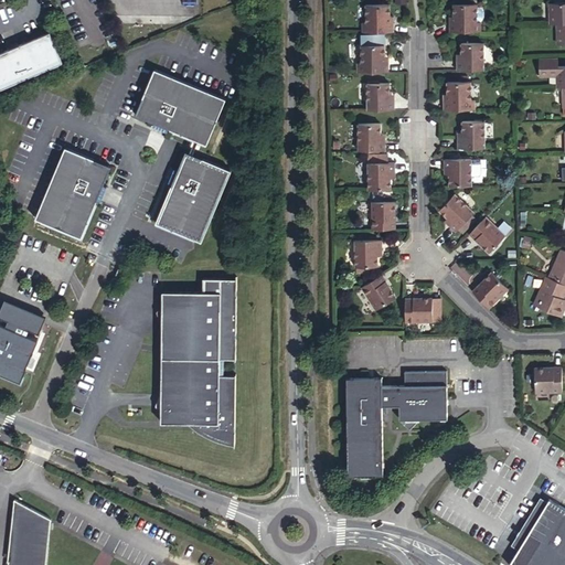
[(448,23),(448,34),(451,33),(478,32),(477,17),(477,6),(477,3),(473,3),(464,4),(455,4),(451,4),(451,17),(451,23),(448,23)]
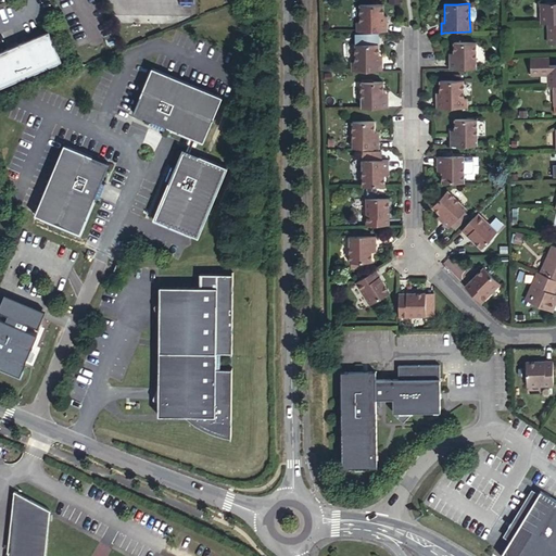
[(355,24),(355,35),(387,34),(387,23),(382,23),(383,17),(382,4),(358,5),(358,24),(355,24)]
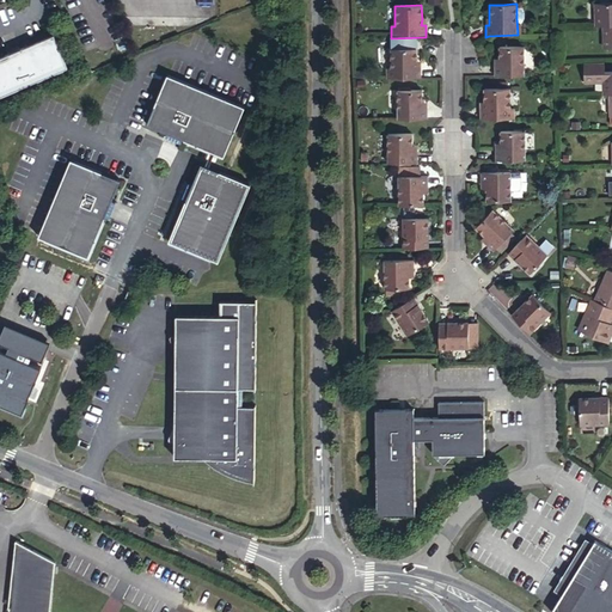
[(611,6),(597,7),(597,30),(606,29),(611,29),(611,6)]
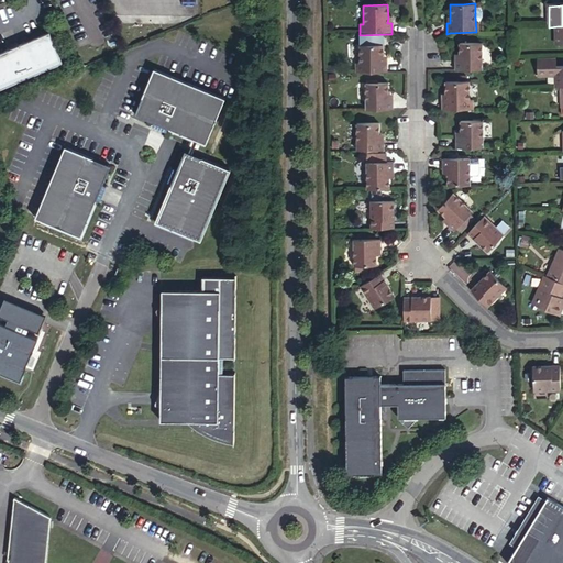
[(48,31),(0,51),(0,87),(61,61),(48,31)]
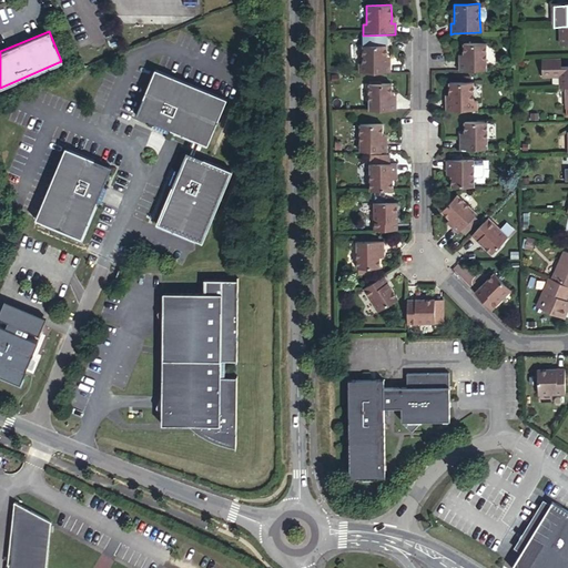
[(457,61),(457,71),(486,70),(486,43),(462,44),(462,54),(462,61),(457,61)]
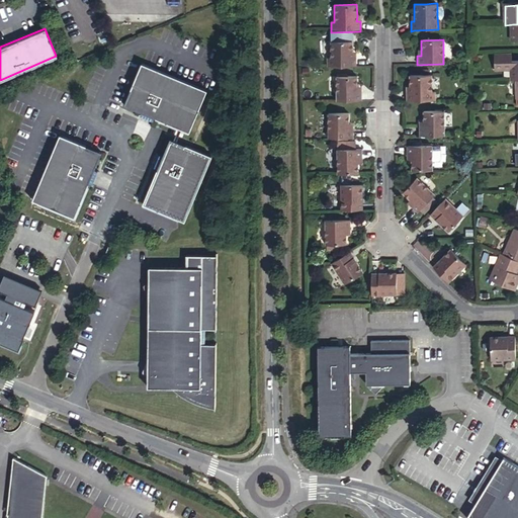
[(326,58),(326,67),(357,66),(357,58),(353,58),(353,52),(353,40),(329,41),(330,58),(326,58)]
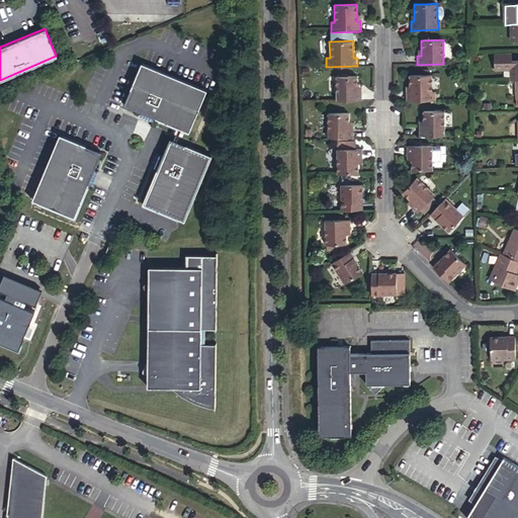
[(510,70),(511,83),(517,82),(517,63),(514,64),(514,56),(495,57),(495,73),(503,73),(503,71),(510,70)]
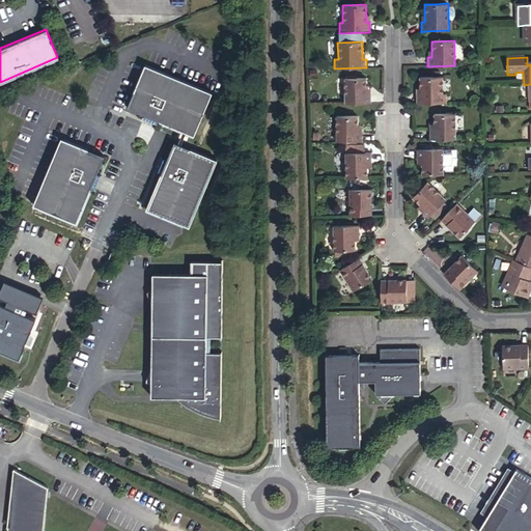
[(142,65),(126,109),(143,116),(157,121),(178,131),(182,132),(188,135),(192,136),(210,93),(142,65)]
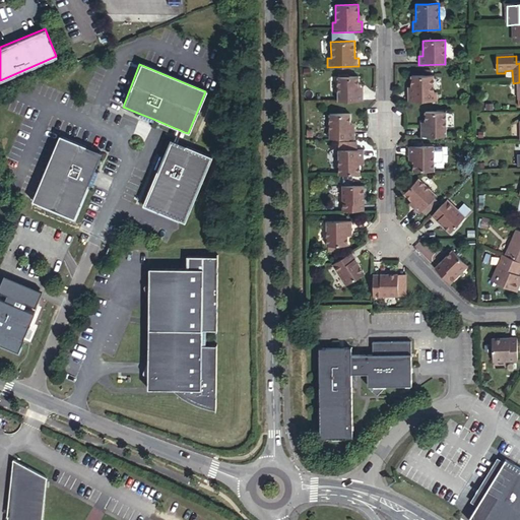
[(406,92),(407,101),(438,101),(437,91),(434,92),(433,74),(409,75),(409,86),(410,92),(406,92)]
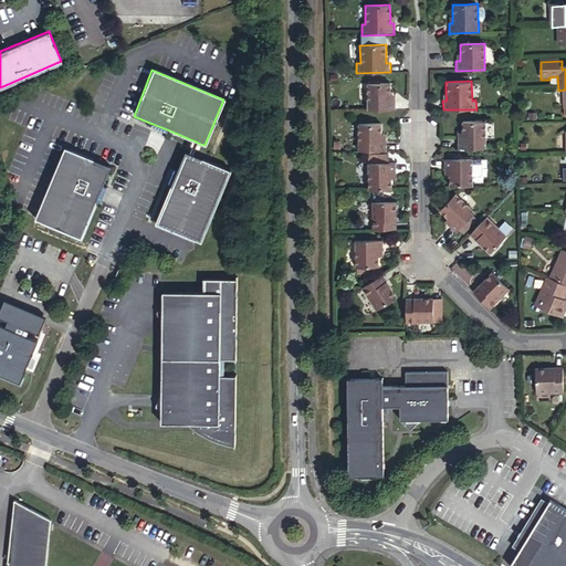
[(366,83),(366,112),(395,111),(395,102),(390,102),(389,95),(389,83),(366,83)]
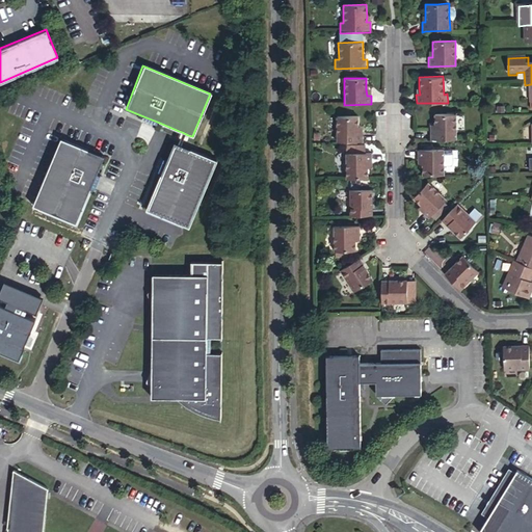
[(429,131),(429,140),(456,139),(455,114),(433,114),(433,125),(433,131),(429,131)]
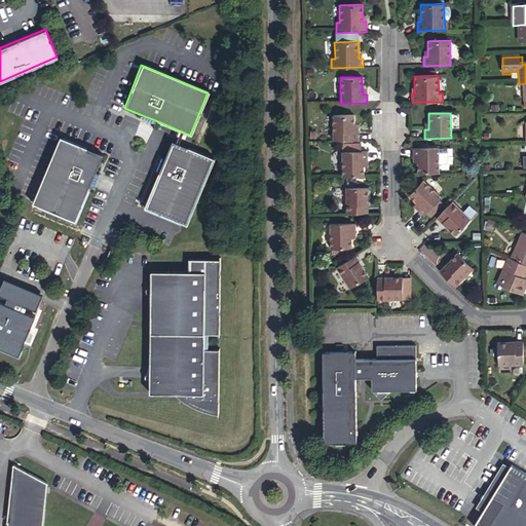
[(155,120),(142,115),(140,118),(153,123),(155,120)]
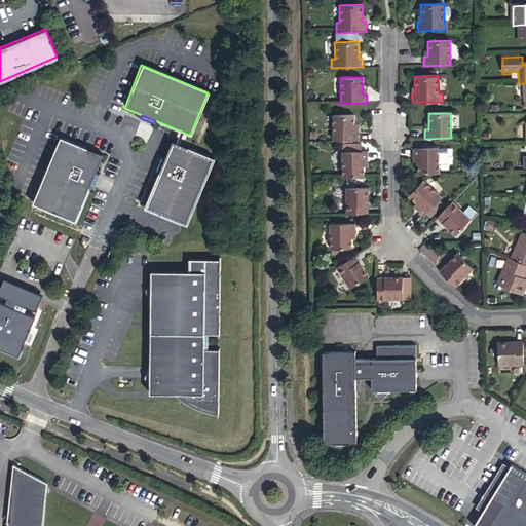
[(331,115),(332,141),(360,140),(359,130),(354,130),(354,124),(353,115),(331,115)]
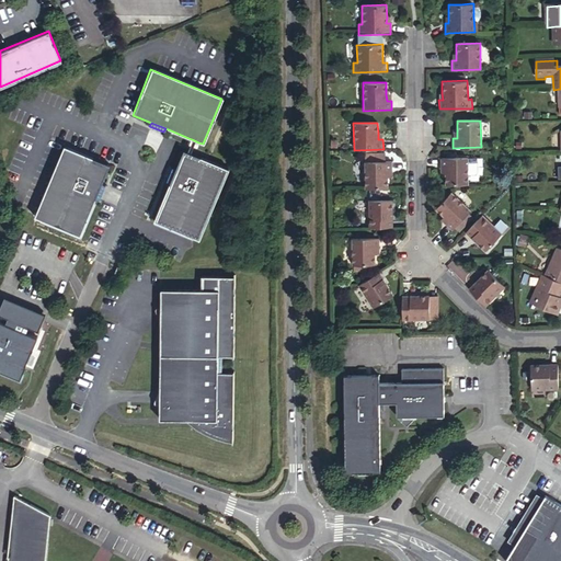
[(198,142),(192,139),(186,152),(194,156),(198,142)]
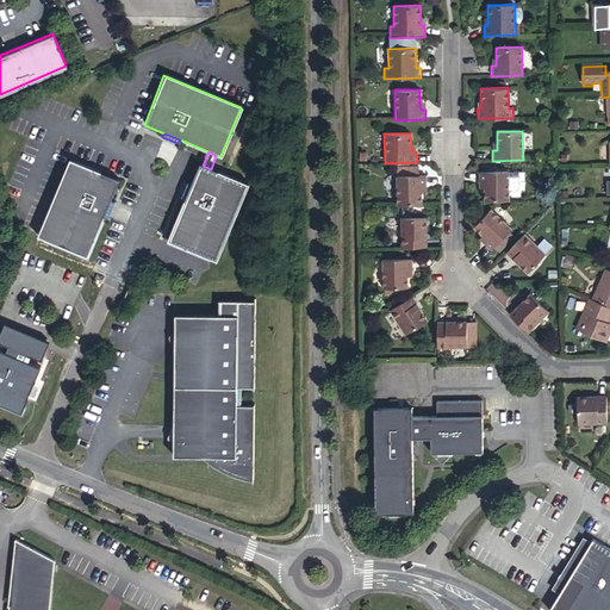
[(111,200),(119,180),(70,161),(41,234),(39,237),(87,257),(105,216),(111,200)]
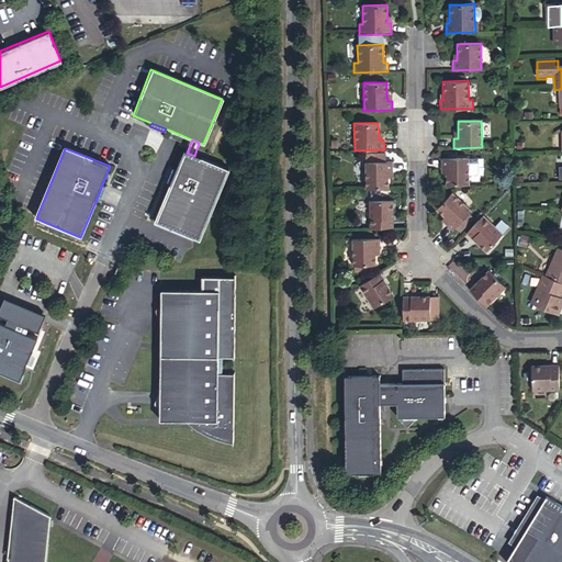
[(200,242),(228,170),(211,163),(206,161),(194,156),(187,153),(183,152),(176,170),(170,184),(155,222),(192,238),(200,242)]
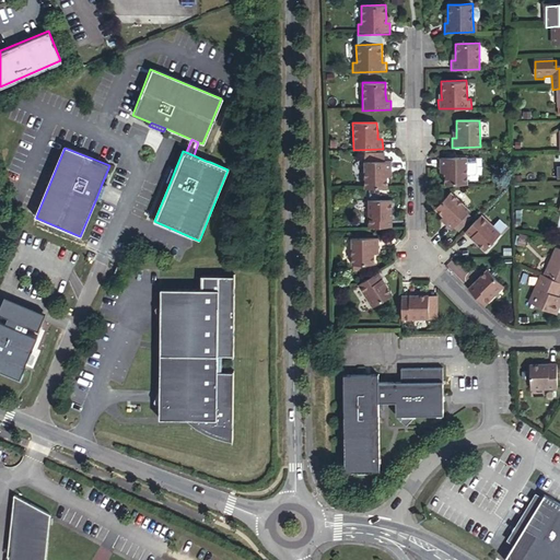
[(362,160),(363,189),(387,188),(387,177),(387,171),(392,171),(392,160),(384,160),(383,152),(366,152),(366,160),(362,160)]
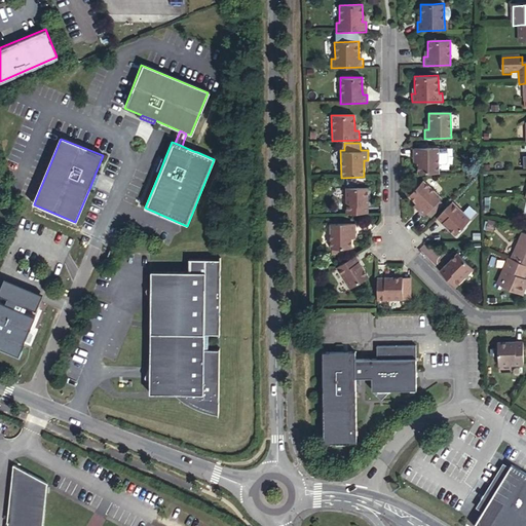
[(416,163),(416,173),(438,172),(438,149),(412,149),(413,157),(416,157),(416,163)]
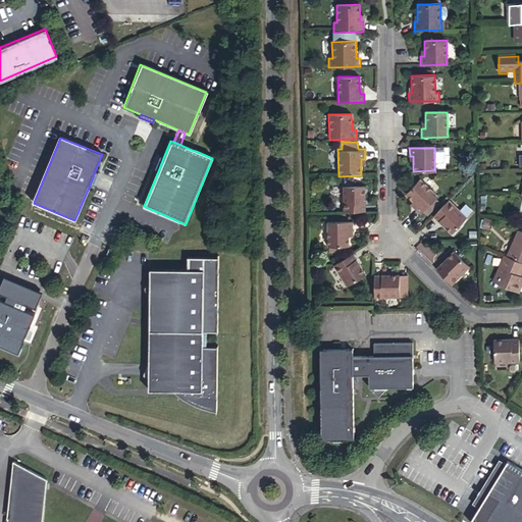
[(158,171),(163,158),(160,157),(155,169),(158,171)]
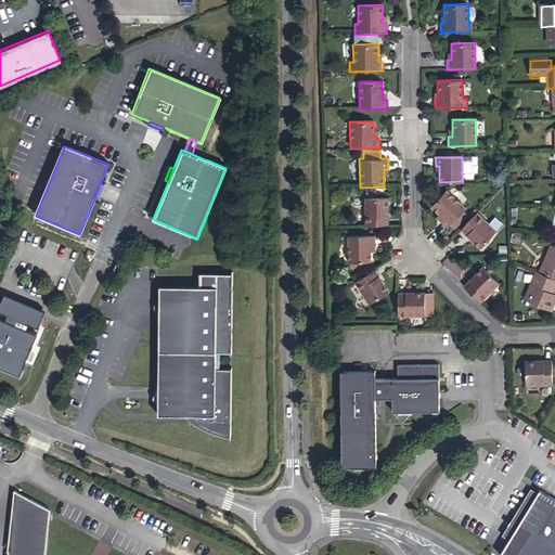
[(100,196),(104,184),(101,182),(95,196),(99,197),(100,196)]
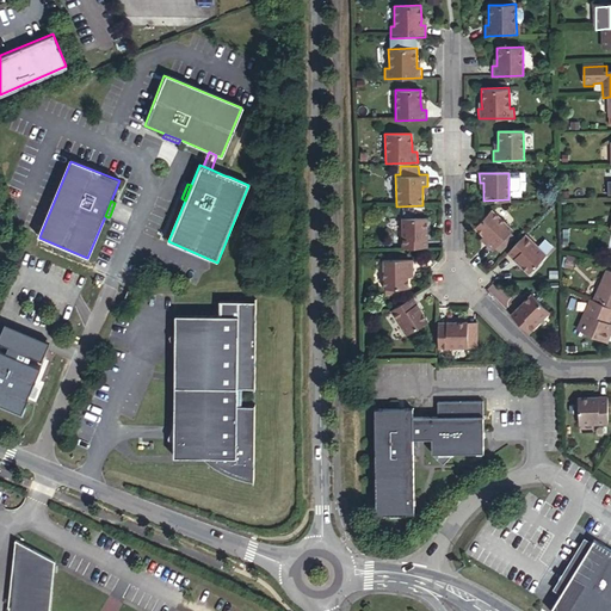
[(487,240),(485,244),(493,251),(494,248),(511,232),(512,229),(491,209),(474,227),(482,235),(487,240)]
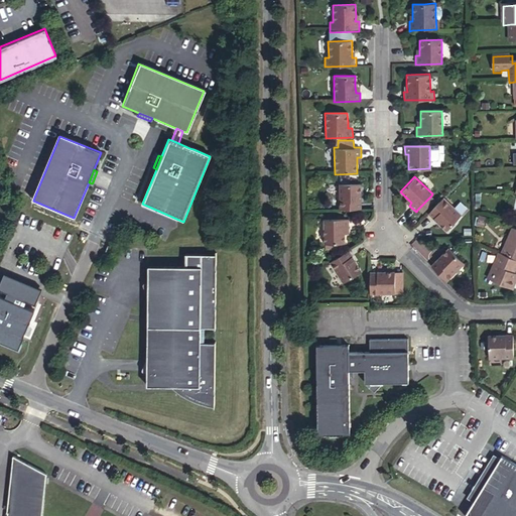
[(339,211),(361,210),(360,183),(339,183),(339,211)]
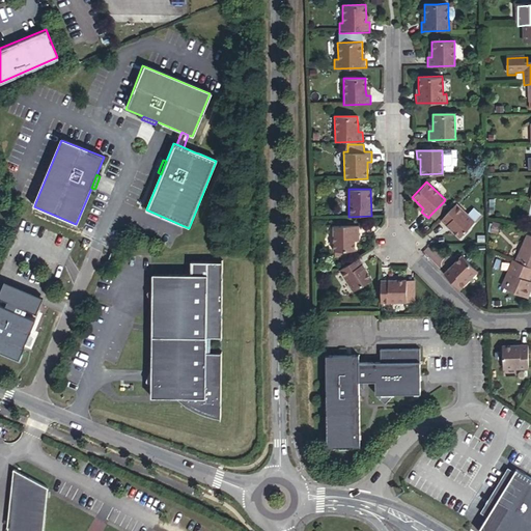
[(444,201),(429,216),(435,220),(448,205),(444,201)]
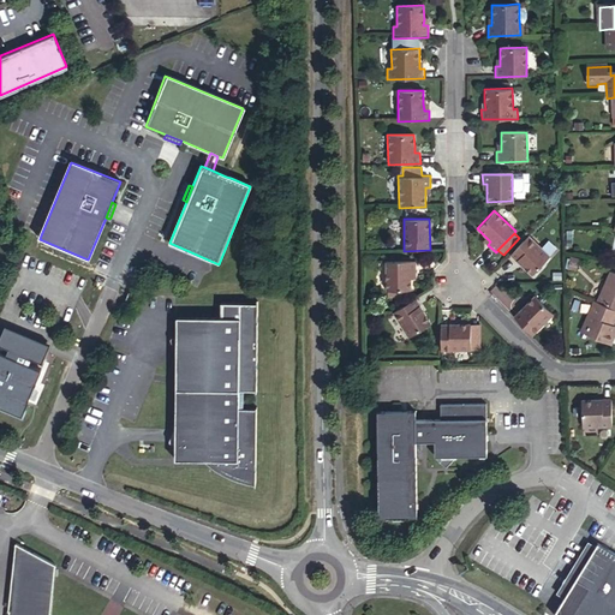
[(530,236),(511,256),(531,275),(550,255),(530,236)]
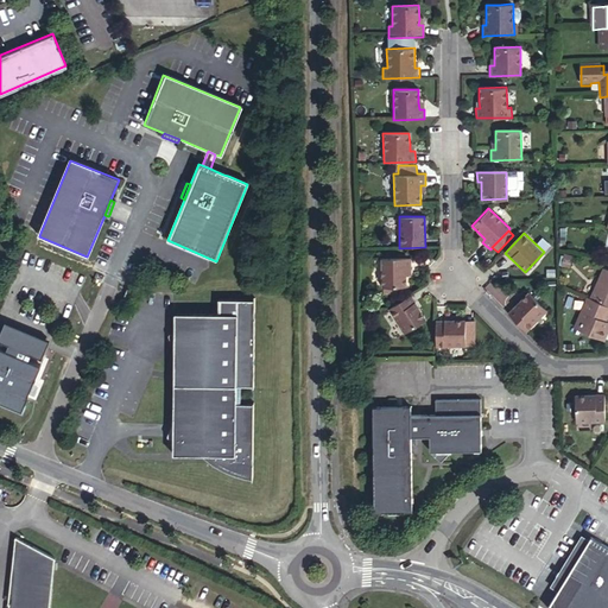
[(577,259),(569,257),(565,270),(575,272),(577,259)]
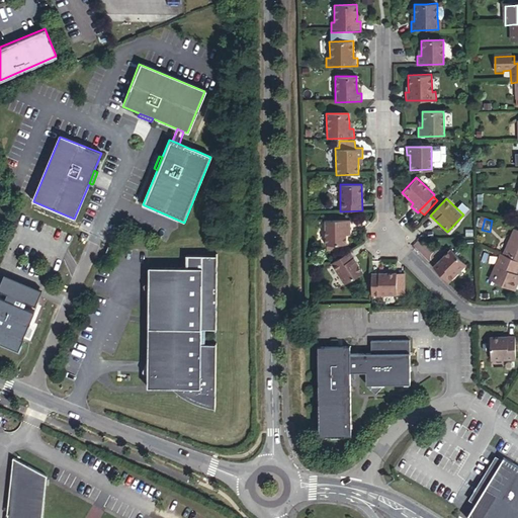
[(349,247),(348,238),(348,232),(352,231),(352,222),(327,223),(327,247),(349,247)]
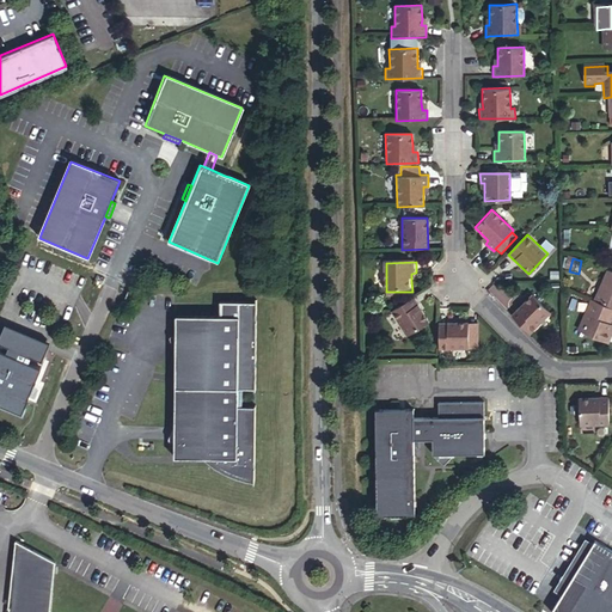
[(611,308),(611,273),(597,303),(611,308)]
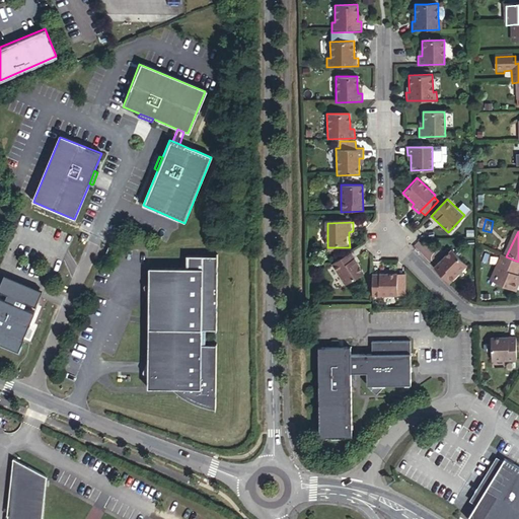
[(436,268),(453,283),(469,266),(453,249),(436,268)]
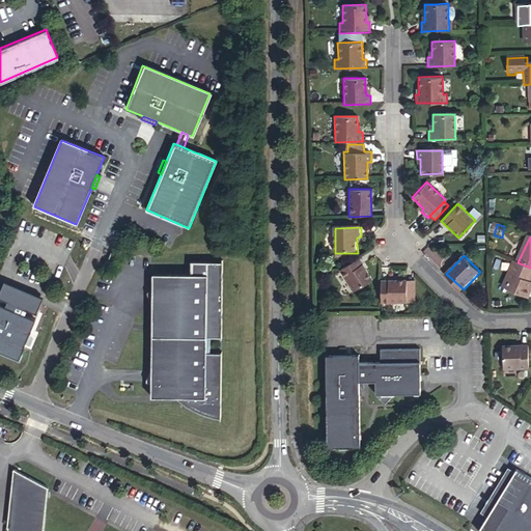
[(222,411),(222,396),(222,352),(223,257),(191,257),(191,273),(151,273),(151,311),(151,326),(151,332),(151,371),(151,395),(179,396),(184,398),(188,401),(192,403),(197,406),(201,408),(206,409),(211,410),(216,411),(221,411),(222,411)]
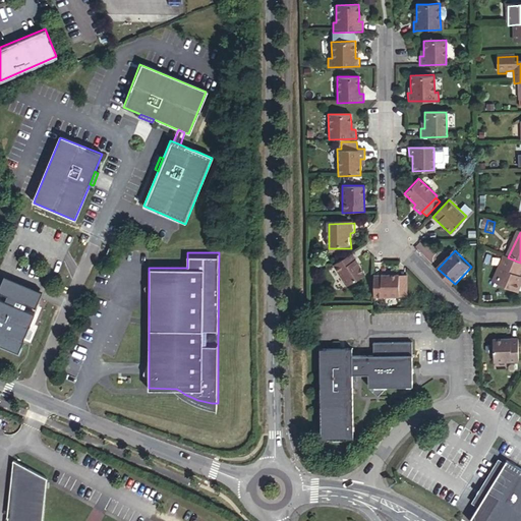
[(367,276),(353,254),(334,266),(348,288),(367,276)]
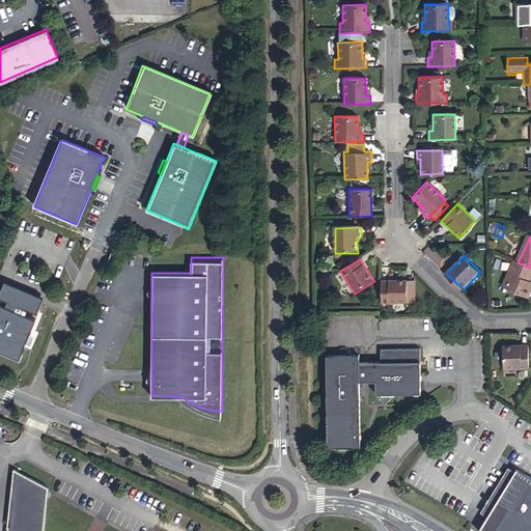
[(530,268),(518,262),(514,261),(503,287),(528,299),(530,292),(530,281),(530,282),(530,281),(530,268)]
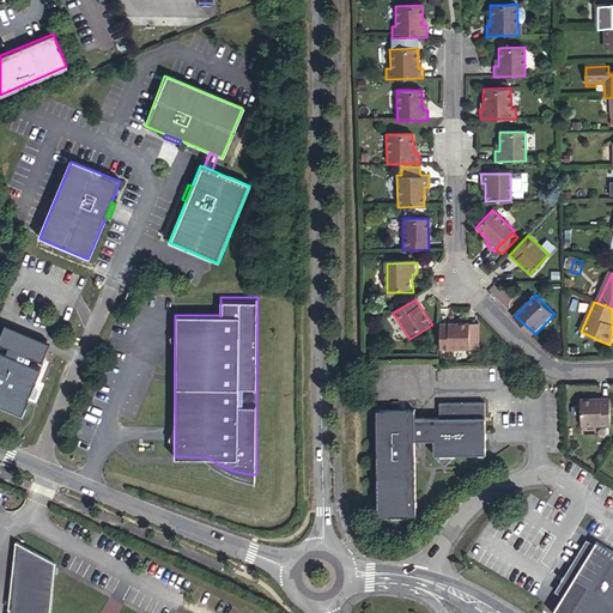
[(441,326),(441,352),(472,352),(471,326),(471,325),(441,326)]
